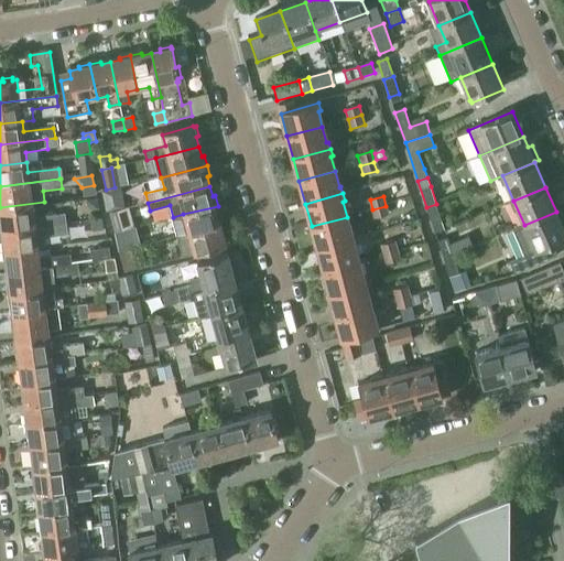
[(122,197),(104,202),(107,213),(125,208),(122,197)]
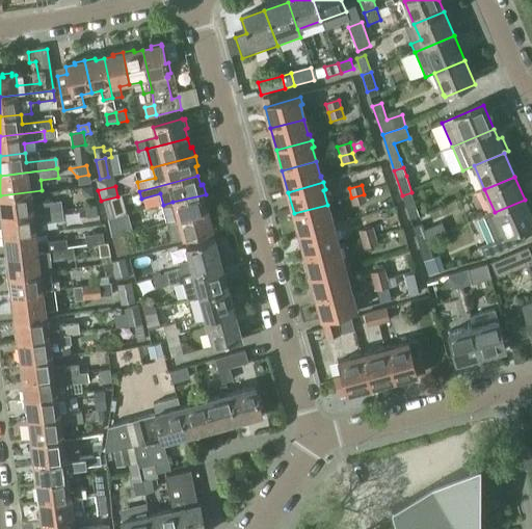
[(90,189),(80,190),(81,196),(86,200),(91,200),(90,189)]
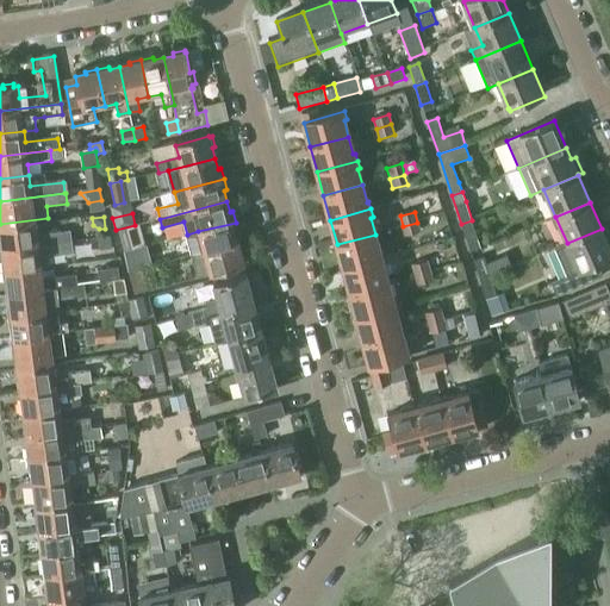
[(461,224),(471,252),(481,249),(472,220),(461,224)]
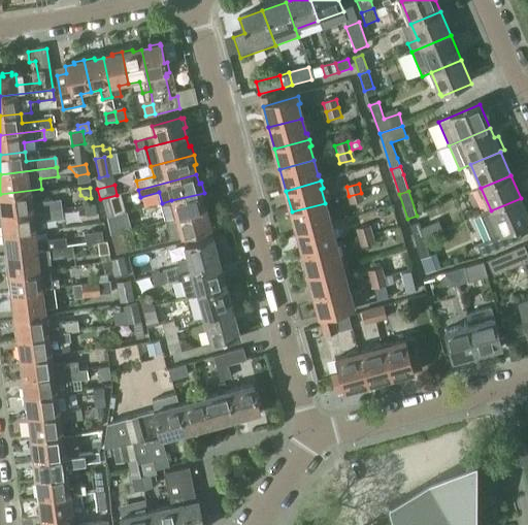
[(163,214),(166,222),(206,210),(204,202),(206,202),(204,193),(171,200),(174,210),(163,214)]
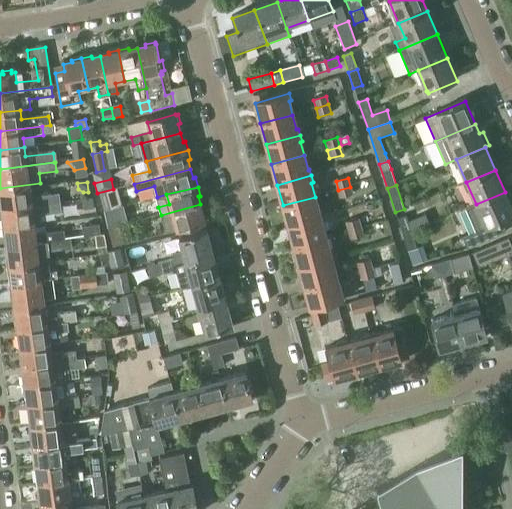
[(350,187),(338,190),(340,199),(353,196),(350,187)]
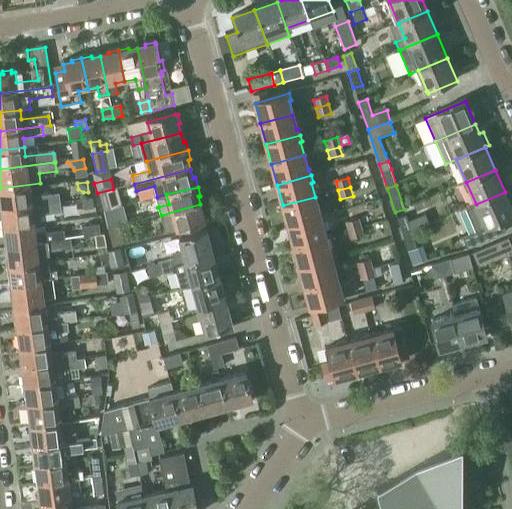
[(0,202),(1,202),(3,211),(60,203),(58,195),(31,198),(30,189),(0,193),(0,194),(0,193),(0,202)]
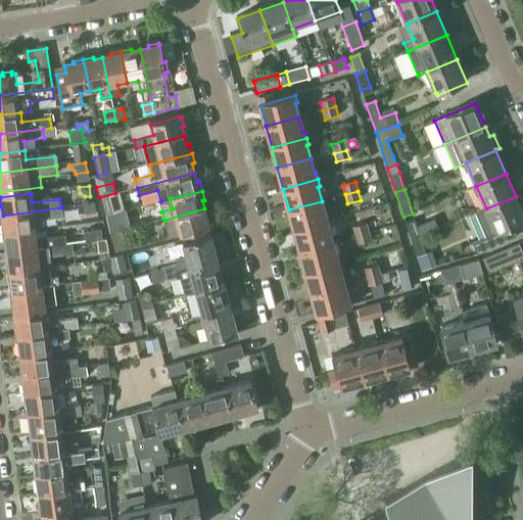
[(102,197),(106,217),(116,213),(113,194),(102,197)]
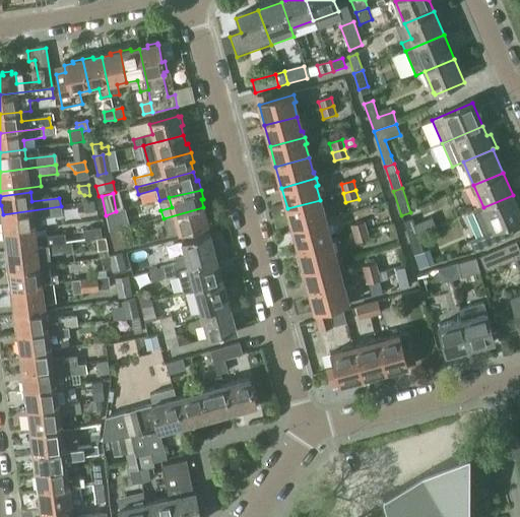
[(519,211),(513,195),(483,207),(472,212),(482,236),(469,242),(475,254),(514,237),(510,228),(519,222),(519,211)]
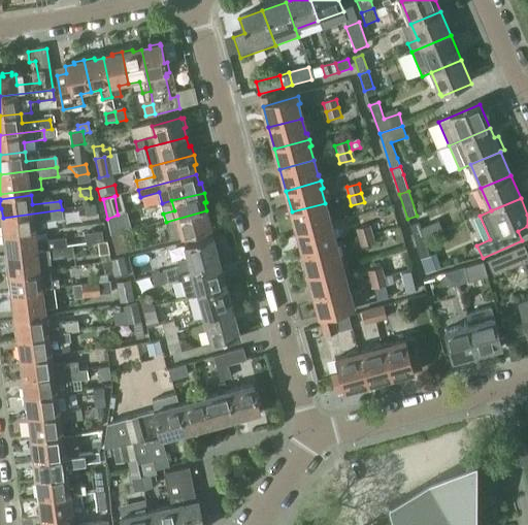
[(292,211),(297,233),(332,224),(331,217),(329,218),(325,203),(292,211)]
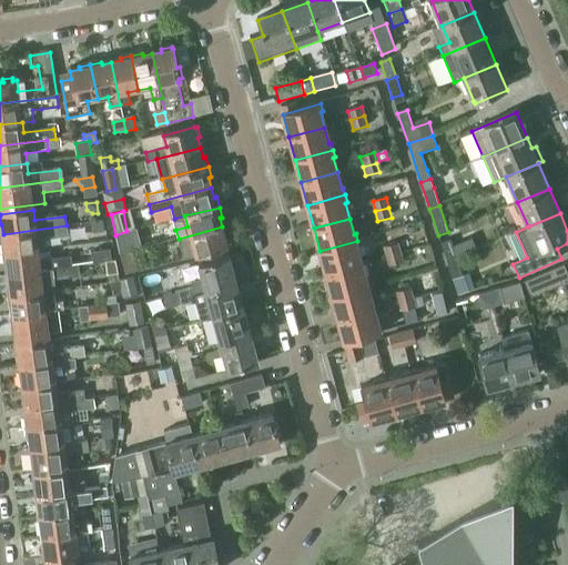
[(103,222),(91,224),(93,234),(104,233),(103,222)]
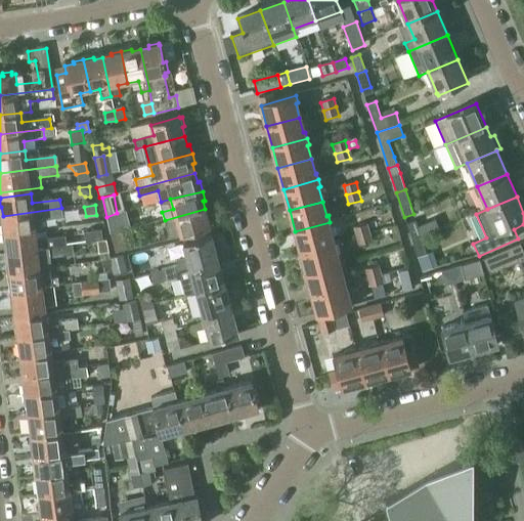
[(2,227),(3,235),(36,231),(41,231),(40,221),(54,219),(62,218),(61,208),(3,216),(4,227),(2,227)]
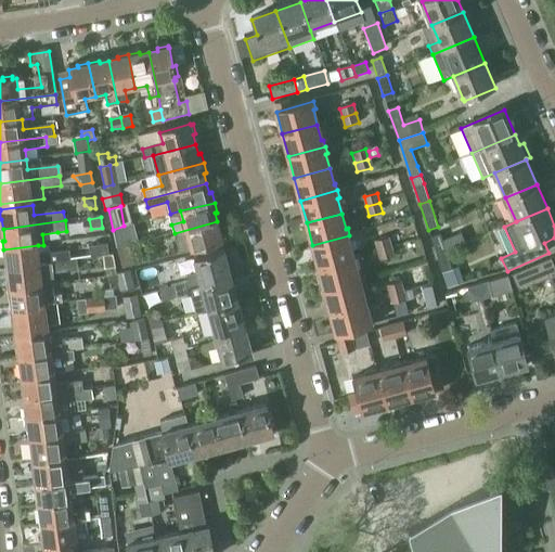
[(217,221),(175,233),(180,254),(222,243),(222,242),(226,241),(222,232),(220,232),(217,221)]
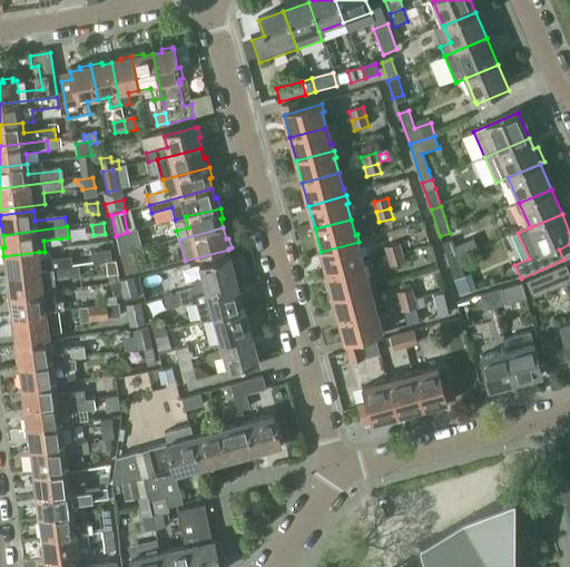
[(440,236),(449,263),(459,260),(450,233),(440,236)]
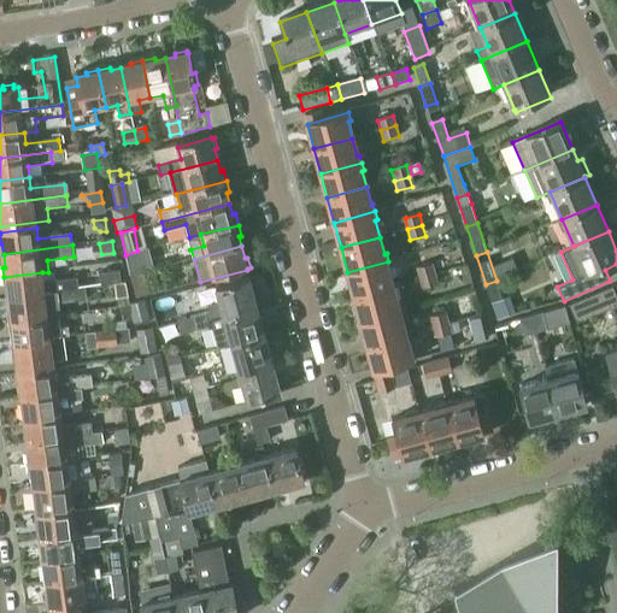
[(347,272),(354,296),(393,286),(388,270),(391,269),(388,261),(347,272)]
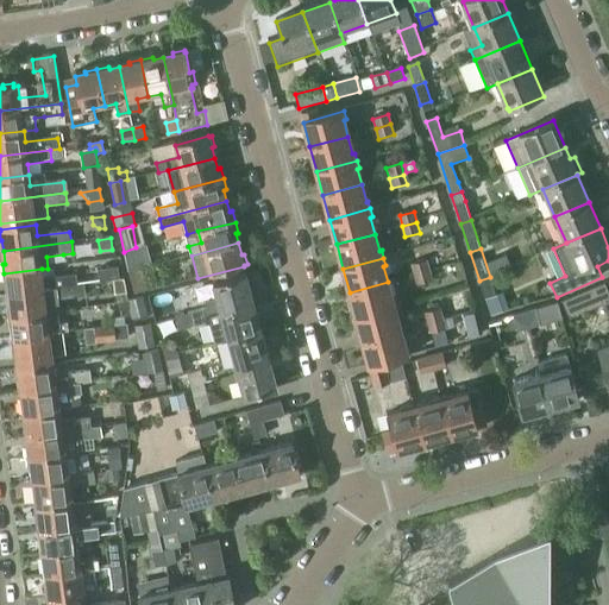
[(413,265),(415,275),(431,271),(427,260),(413,265)]
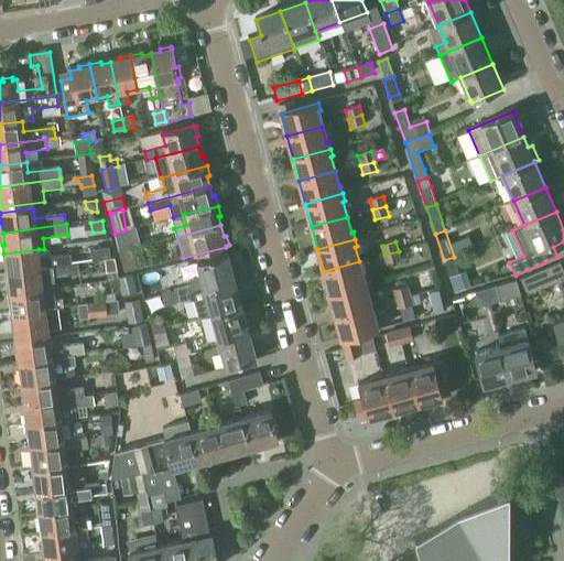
[(110,259),(109,248),(90,251),(91,261),(110,259)]
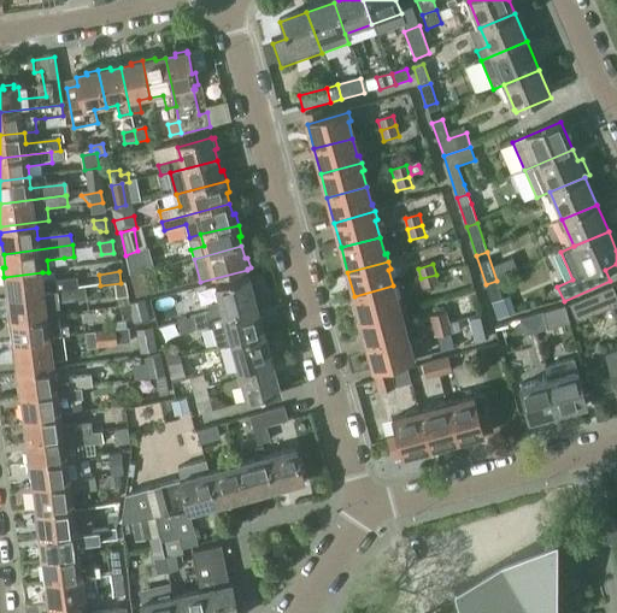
[(7,288),(10,300),(78,292),(78,290),(77,278),(54,282),(43,283),(42,272),(4,277),(5,288),(7,288)]
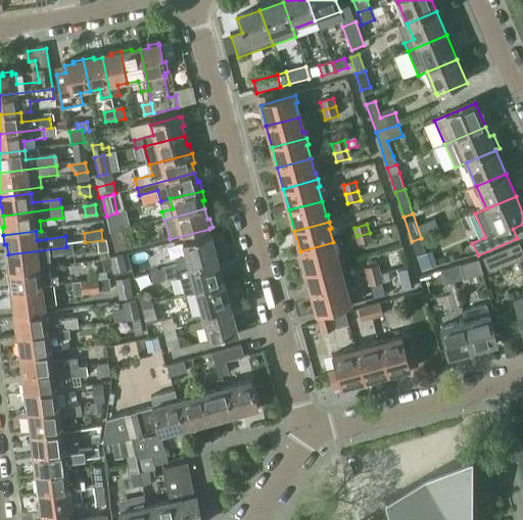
[(128,251),(123,231),(110,235),(115,254),(128,251)]
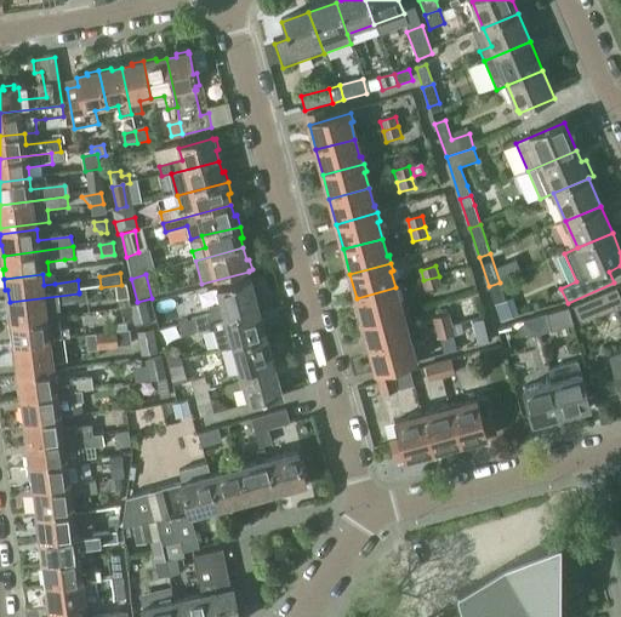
[(439,276),(423,280),(427,291),(442,287),(439,276)]
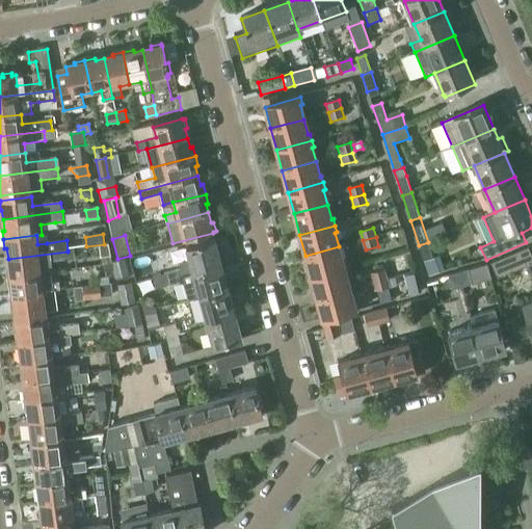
[(215,240),(186,248),(190,261),(181,264),(183,270),(178,271),(180,278),(222,266),(215,240)]
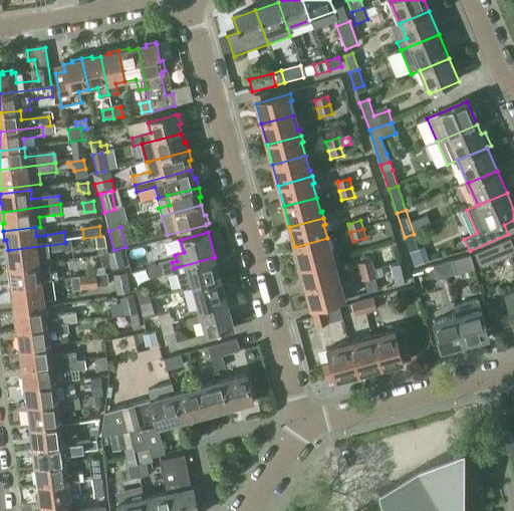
[(414,234),(405,237),(411,252),(419,249),(414,234)]
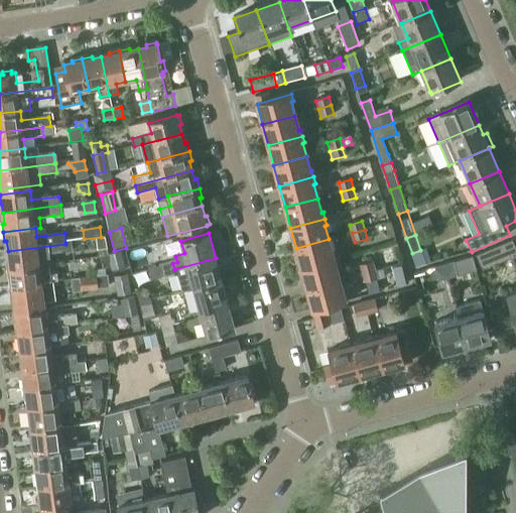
[(296,248),(301,268),(336,259),(335,253),(333,254),(329,239),(296,248)]
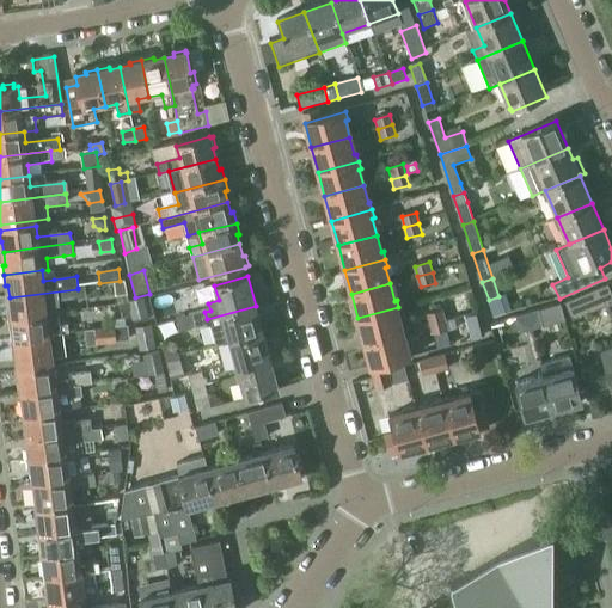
[(611,295),(609,286),(565,305),(573,321),(607,307),(611,318),(611,347),(601,350),(611,391),(611,295)]
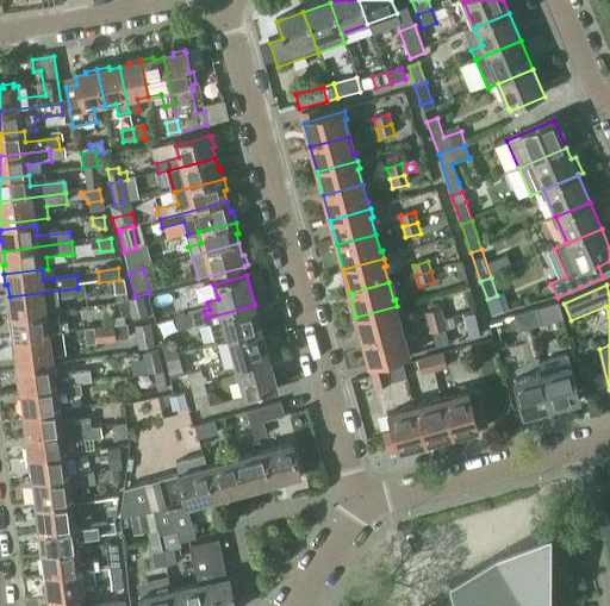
[(8,310),(10,319),(48,314),(47,301),(86,297),(85,286),(78,287),(78,288),(10,297),(11,310),(8,310)]
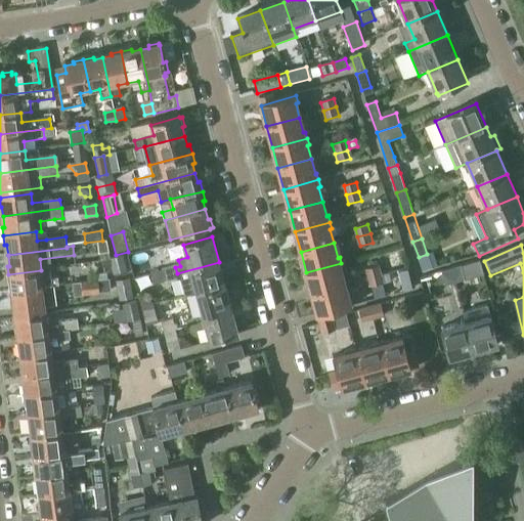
[(126,259),(114,262),(115,269),(118,280),(130,278),(126,259)]
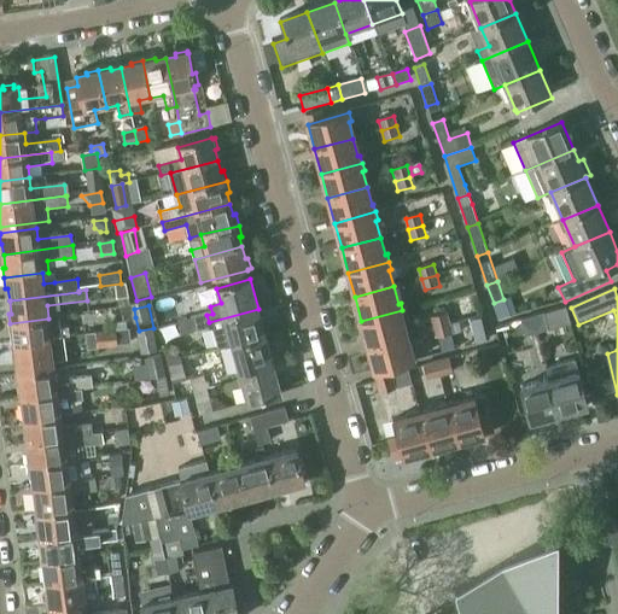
[(124,310),(126,319),(135,317),(134,309),(124,310)]
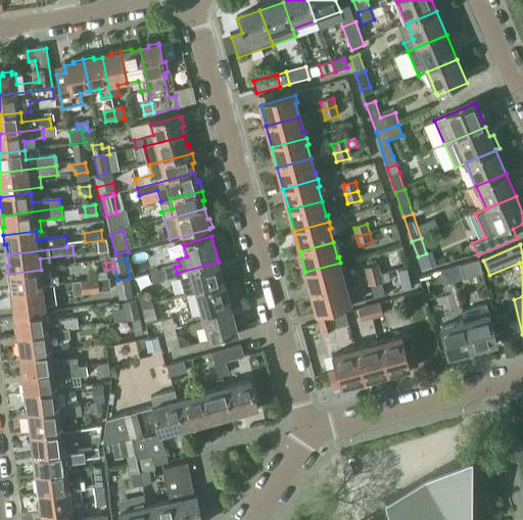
[(219,262),(177,273),(178,278),(180,278),(185,295),(196,292),(225,284),(219,262)]
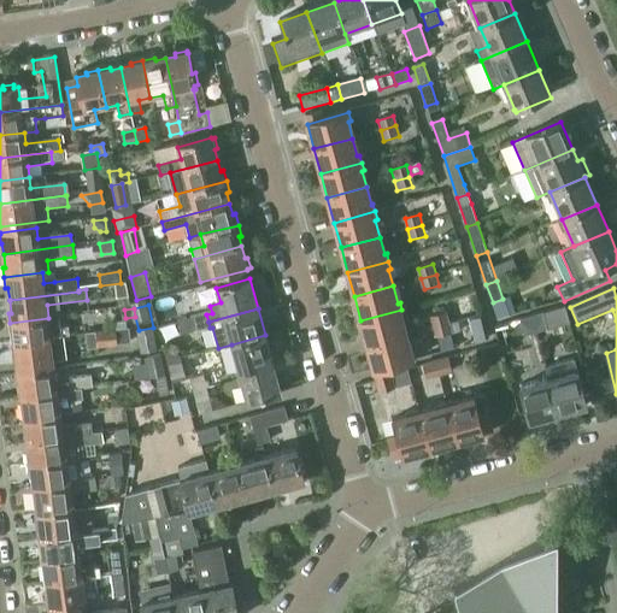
[(564,308),(532,318),(536,335),(569,325),(564,308)]
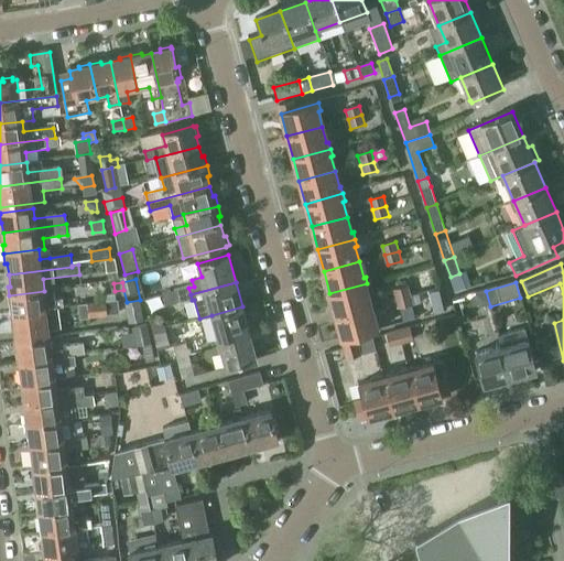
[(329,293),(336,316),(371,306),(367,292),(369,291),(367,283),(329,293)]
